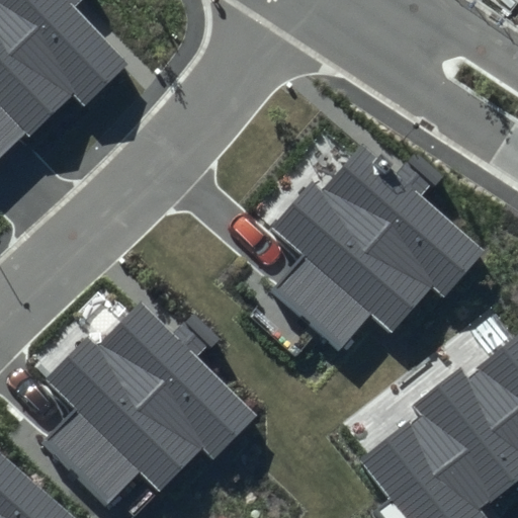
[(0,0),(0,155),(70,89),(84,104),(128,63),(75,7),(83,0),(0,0)]
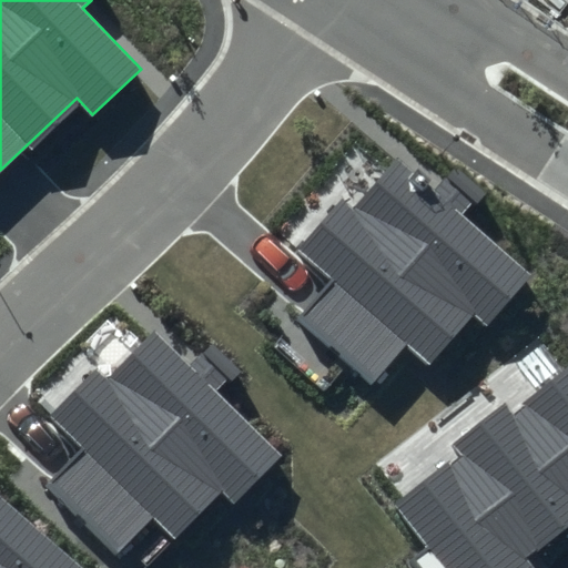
[(484,193),(454,166),(434,190),(397,158),(353,208),(342,198),(296,249),(333,281),(298,320),(371,383),(406,342),(429,363),(473,314),(486,326),(531,275),(464,215),(484,193)]
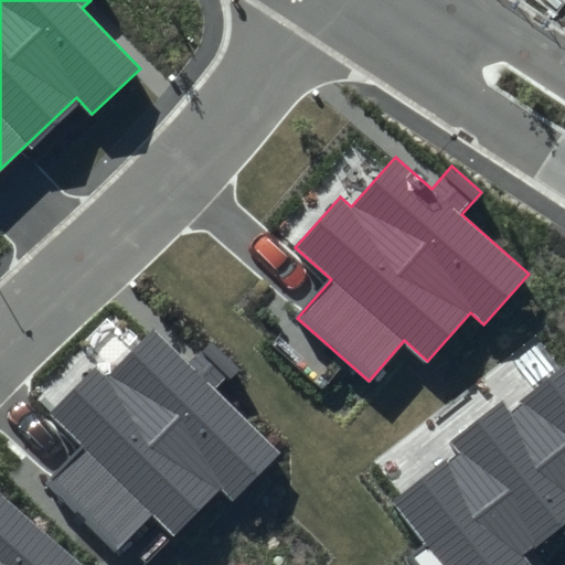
[(237,368),(210,340),(187,362),(152,329),(106,376),(96,365),(49,413),(83,446),(46,483),(115,552),(152,513),(173,534),(221,488),(233,500),(278,454),(214,391),(237,368)]
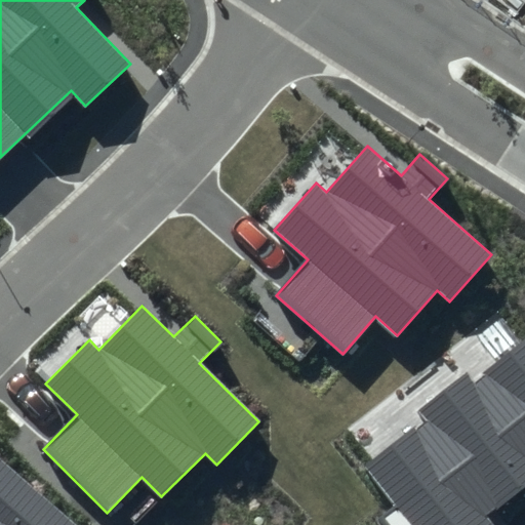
[(524,339),(473,381),(467,372),(416,412),(422,419),(364,466),(397,508),(381,520),(385,524),(494,524),(487,517),(524,486),(524,339)]
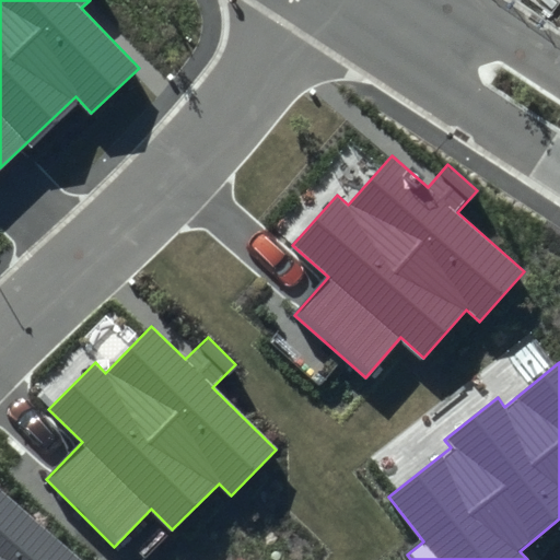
[(82,559),(0,488),(0,559),(82,559)]
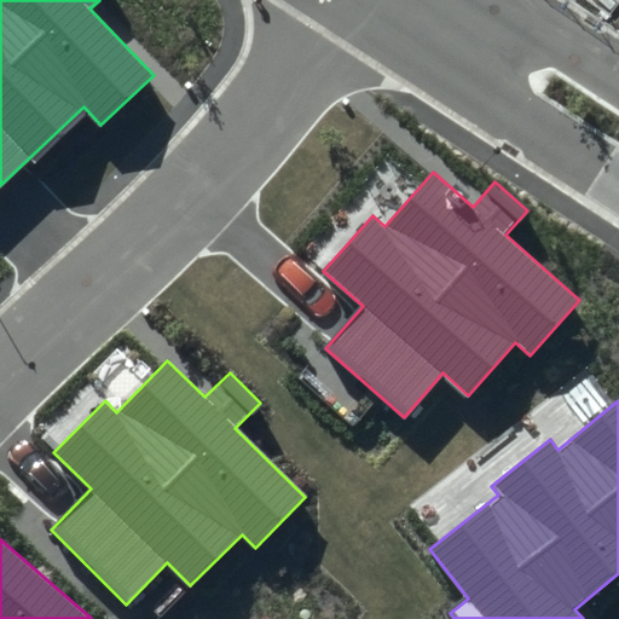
All buildings are outlined.
